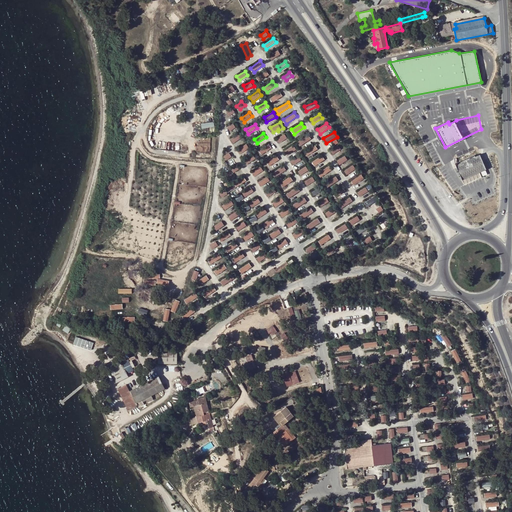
[(285,133),(278,138),(281,143),(288,138),(285,133)]
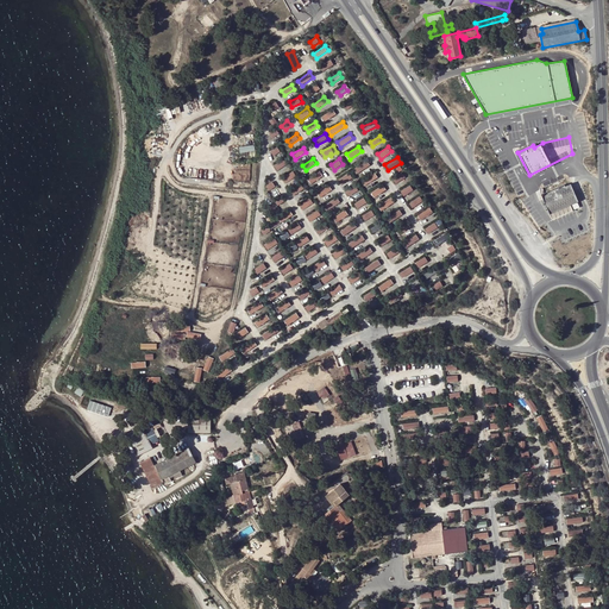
[(283,159),(275,165),(278,170),(287,164),(283,159)]
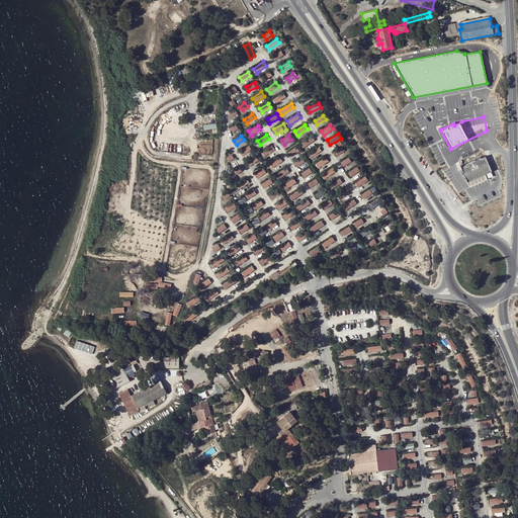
[(305,148),(316,140),(313,136),(301,143),(305,148)]
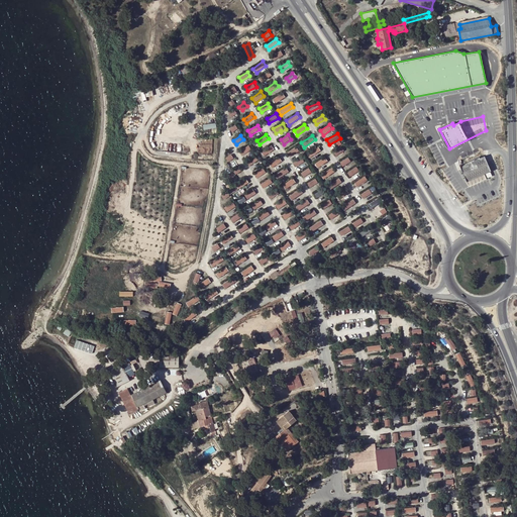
[(248,144),(240,150),(243,154),(251,149),(248,144)]
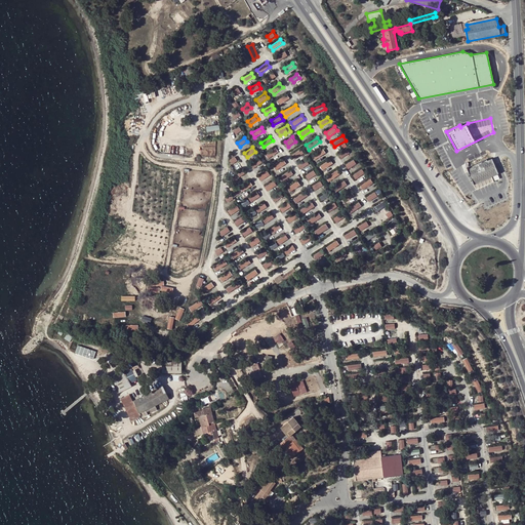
[(269,159),(279,152),(276,147),(266,154),(269,159)]
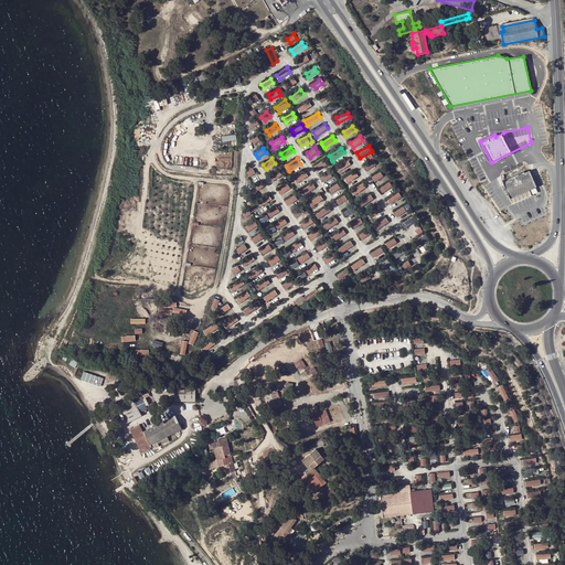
[(339,172),(352,164),(349,159),(336,167),(339,172)]
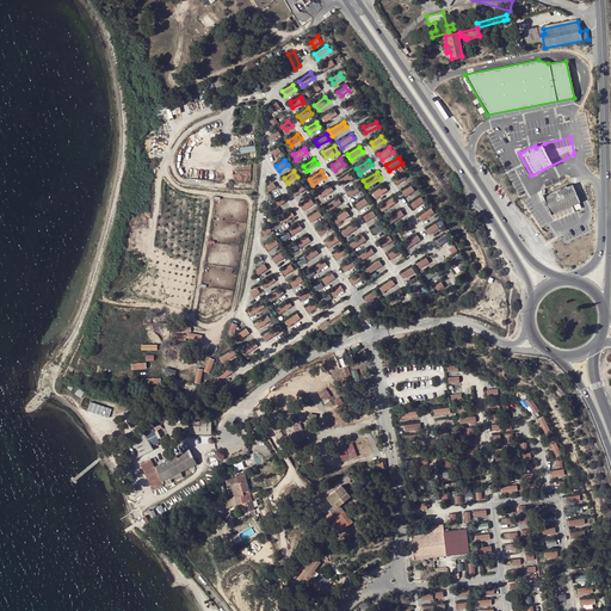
[(340,179),(344,185),(355,178),(351,173),(340,179)]
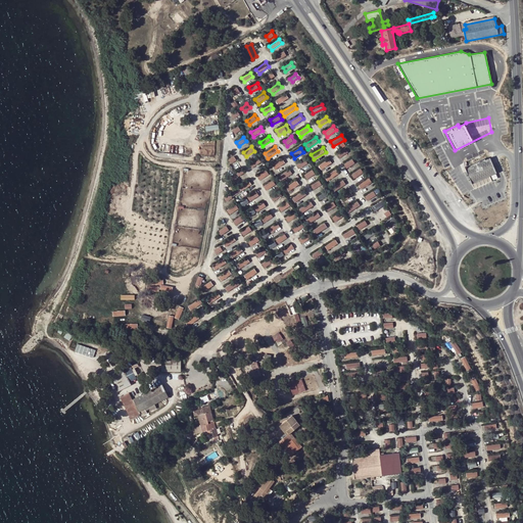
[(257,156),(250,163),(253,168),(262,161),(257,156)]
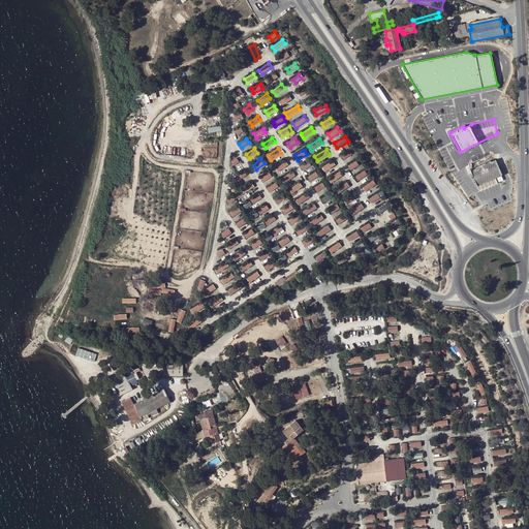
[(333,159),(322,167),(325,172),(336,164),(333,159)]
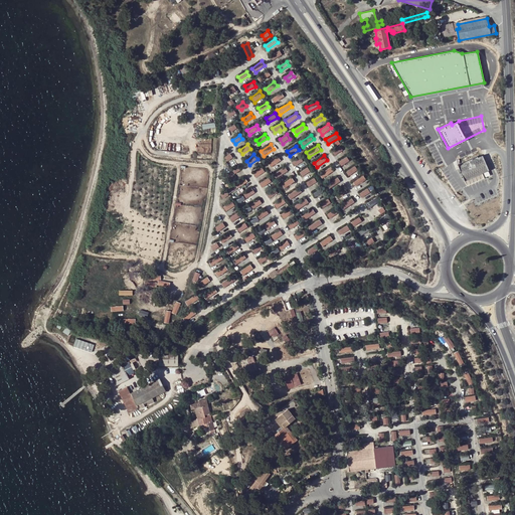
[(284,165),(278,156),(269,162),(272,167),(279,162),(282,166),(284,165)]
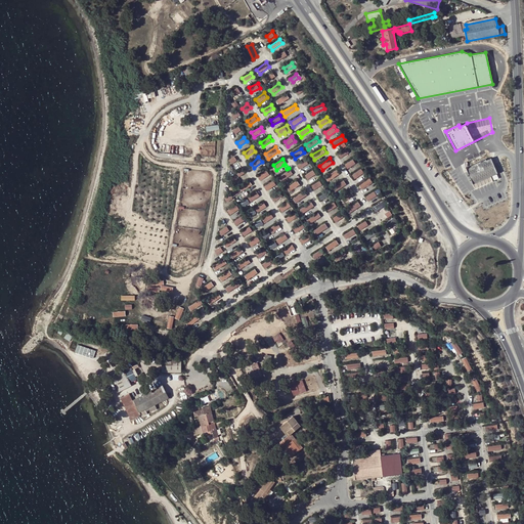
[(348,168),(356,164),(354,159),(345,164),(348,168)]
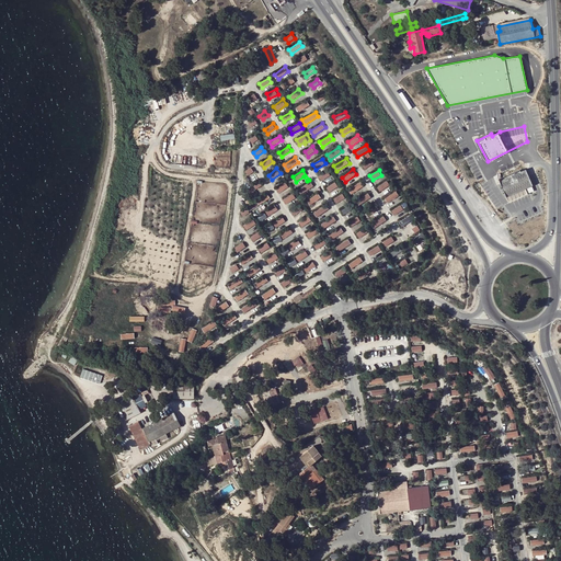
[(525,171),(518,173),(525,189),(530,186),(525,171)]
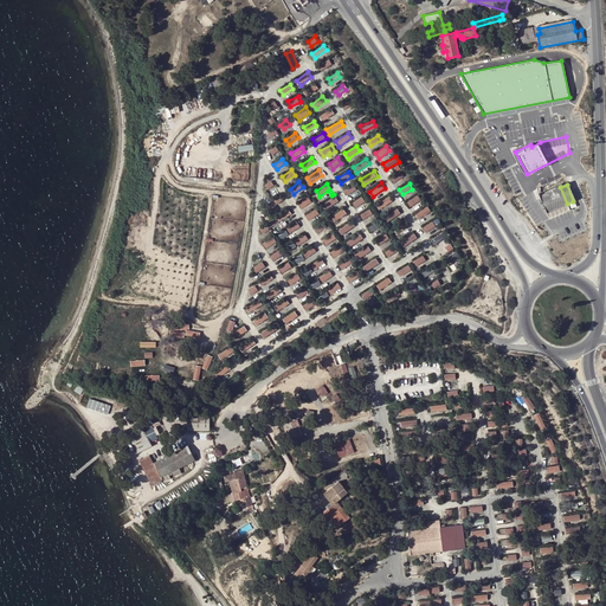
[(560,187),(540,197),(549,218),(568,210),(566,204),(567,204),(560,187)]
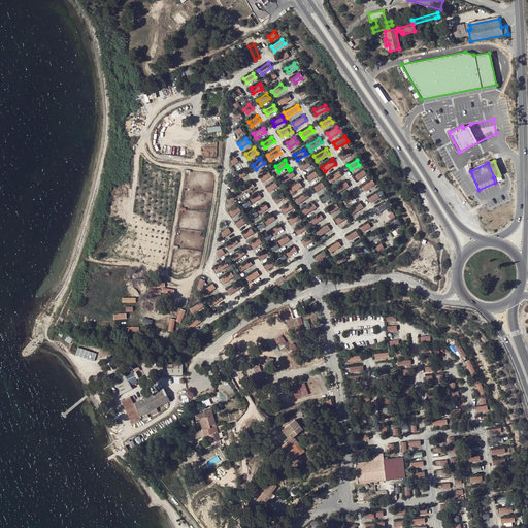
[(310,180),(320,175),(317,170),(307,175),(310,180)]
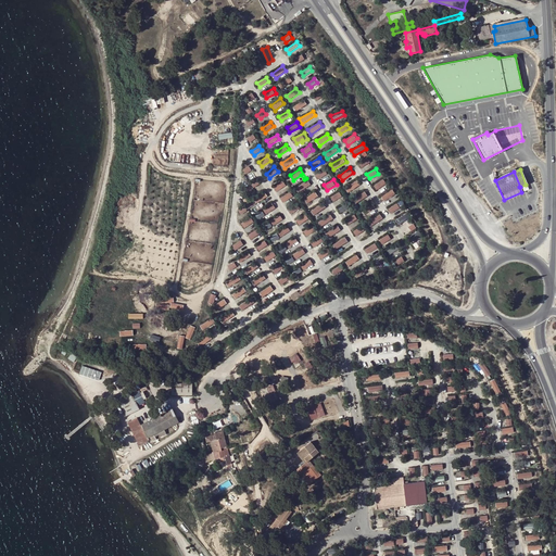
[(348,191),(361,186),(357,179),(345,185),(348,191)]
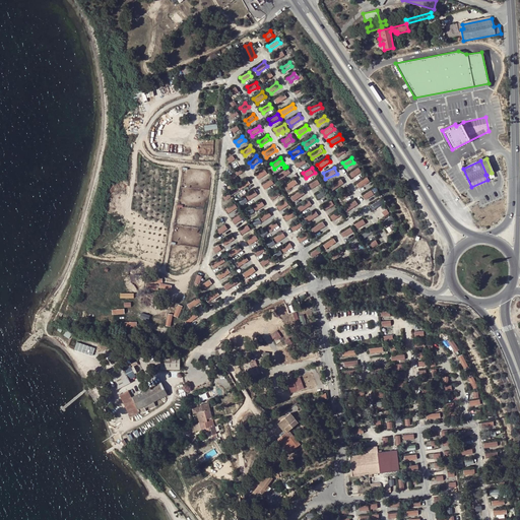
[(352,178),(362,172),(359,168),(349,173),(352,178)]
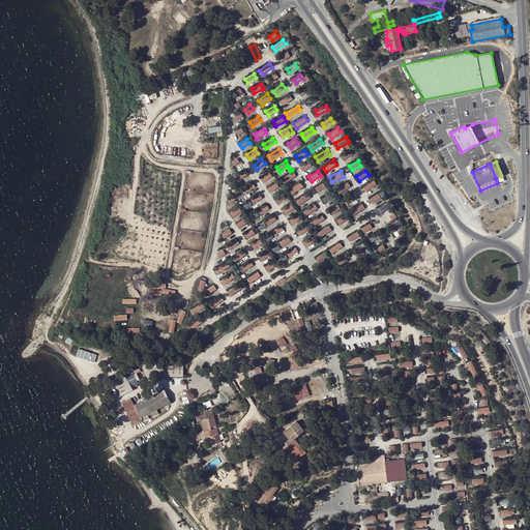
[(264,182),(273,176),(270,172),(261,177),(264,182)]
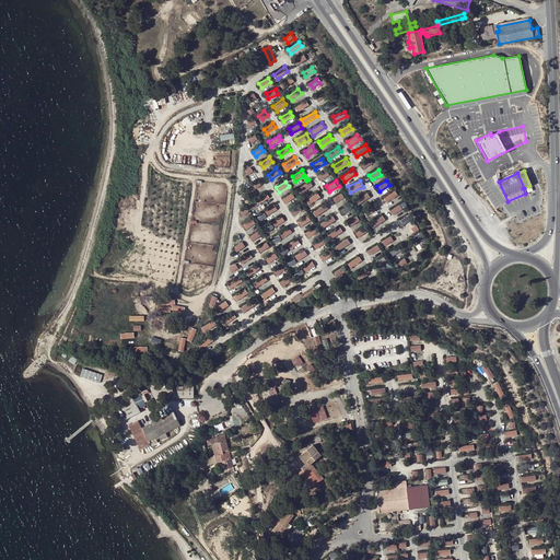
[(384,197),(387,202),(400,195),(397,189),(384,197)]
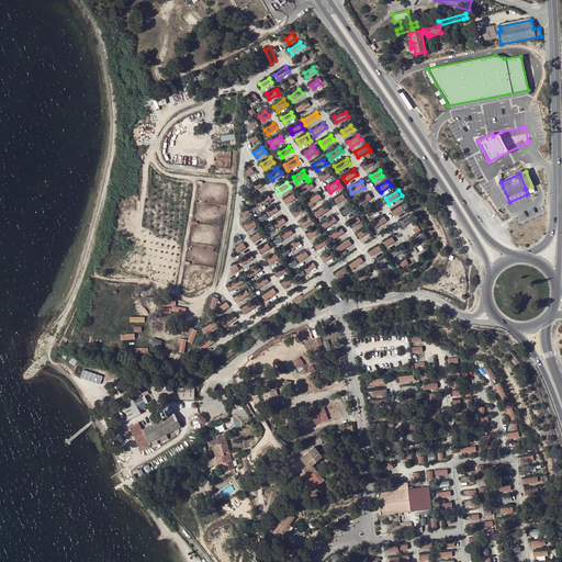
[(258,198),(259,201),(249,205),(250,209),(272,200),(269,193),(258,198)]
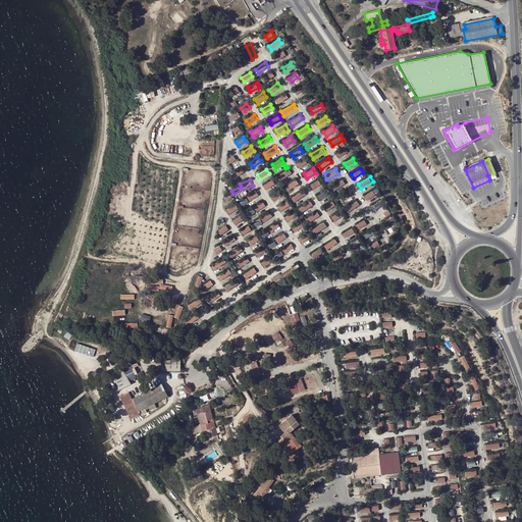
[(264,186),(267,190),(276,184),(273,179),(264,186)]
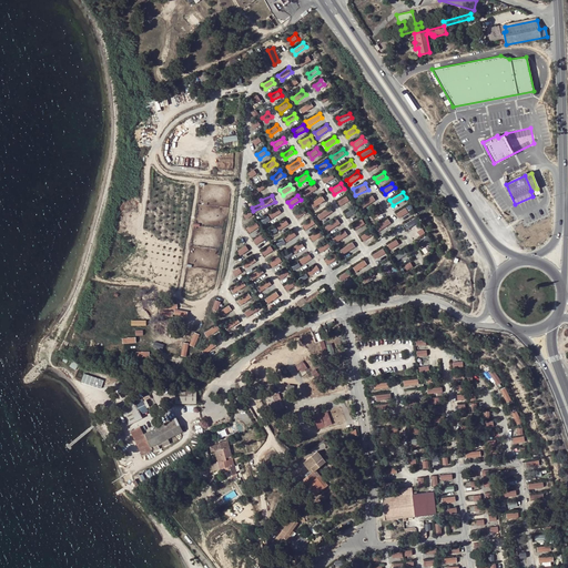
[(323,195),(312,202),(315,208),(326,200),(323,195)]
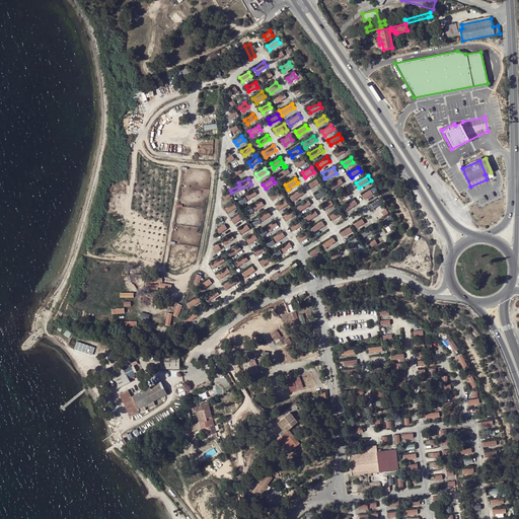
[(312,188),(320,182),(317,178),(309,183),(312,188)]
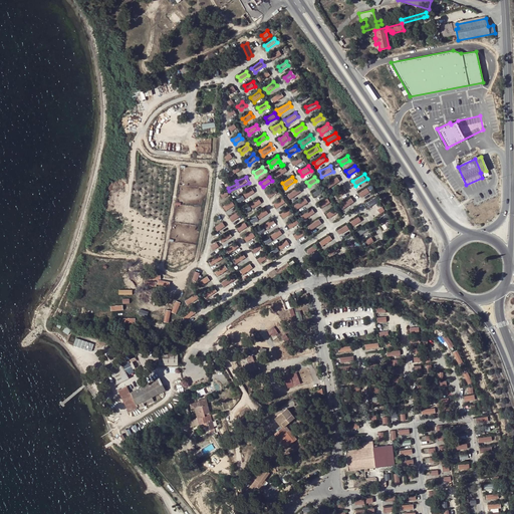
[(337,177),(326,184),(330,190),(341,183),(337,177)]
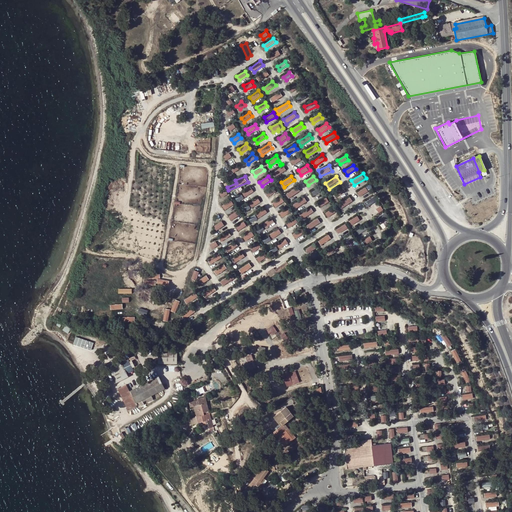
[(361,196),(370,191),(367,186),(358,191),(361,196)]
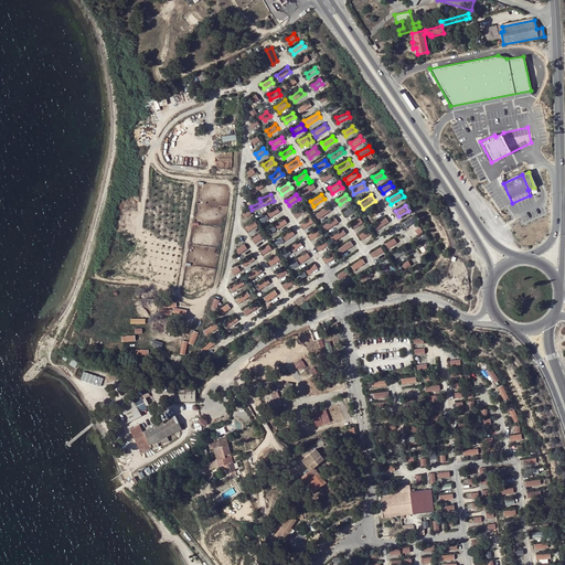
[(319,217),(332,212),(329,206),(317,213),(319,217)]
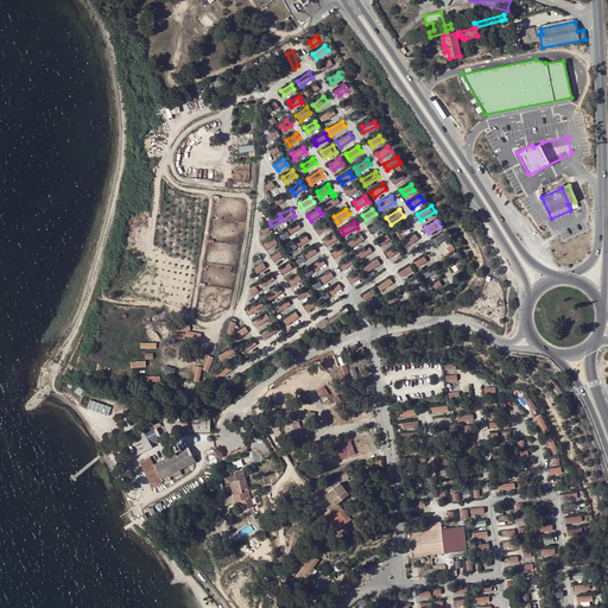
[(396,228),(398,233),(410,227),(407,222),(396,228)]
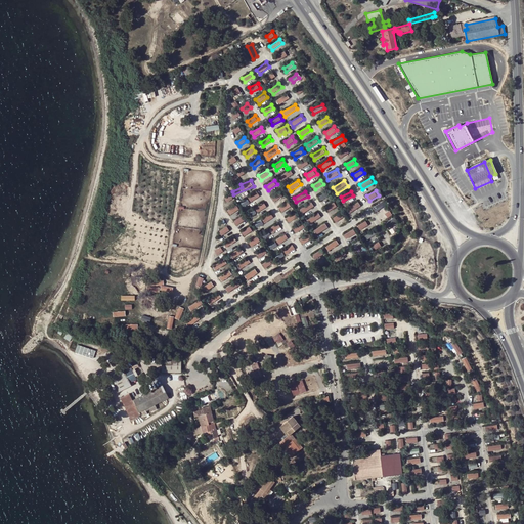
[(258,192),(249,195),(251,201),(260,197),(258,192)]
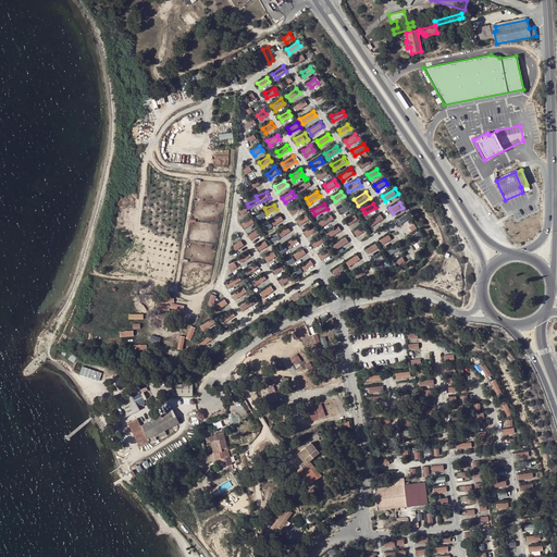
[(291,208),(293,213),(300,209),(298,205),(291,208)]
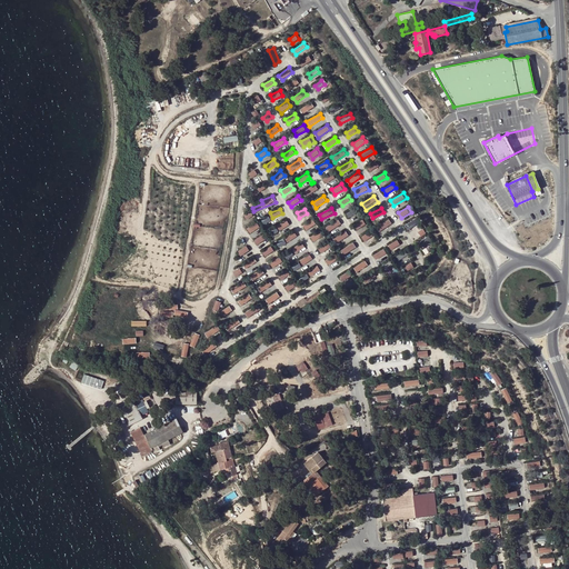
[(377,227),(380,231),(392,223),(390,218),(377,227)]
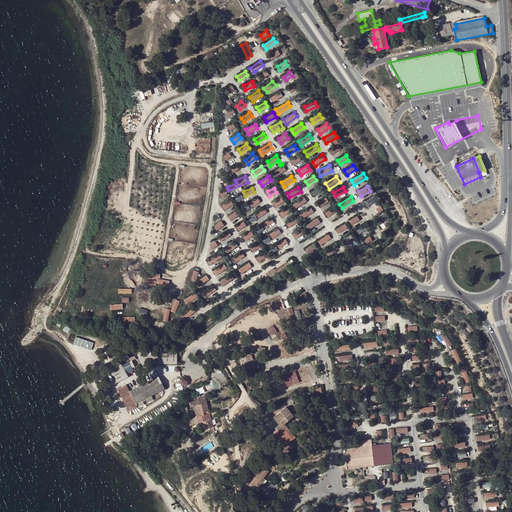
[(259,197),(249,203),(252,207),(261,202),(259,197)]
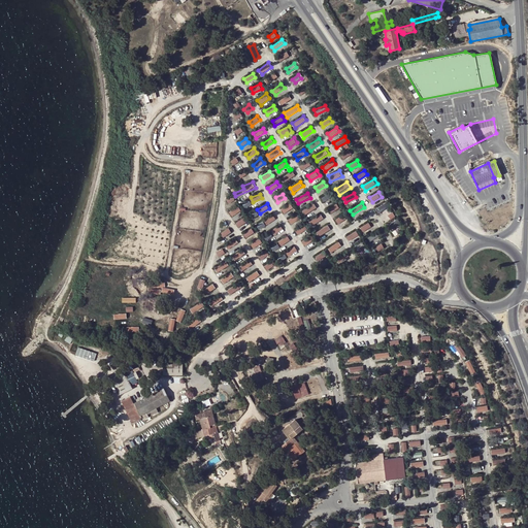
[(332,212),(340,207),(337,203),(329,208),(332,212)]
